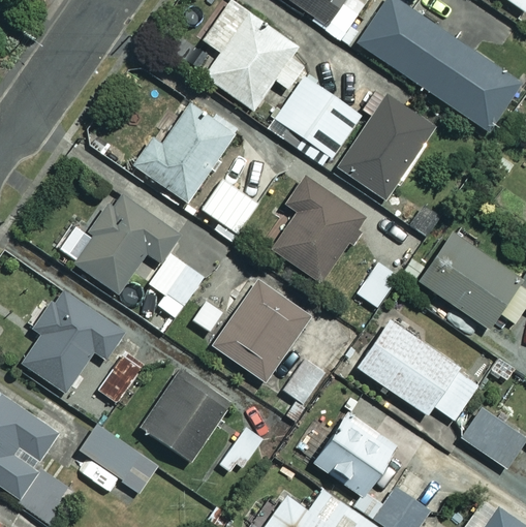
[(272,0),(341,47),(373,0),(272,0)]
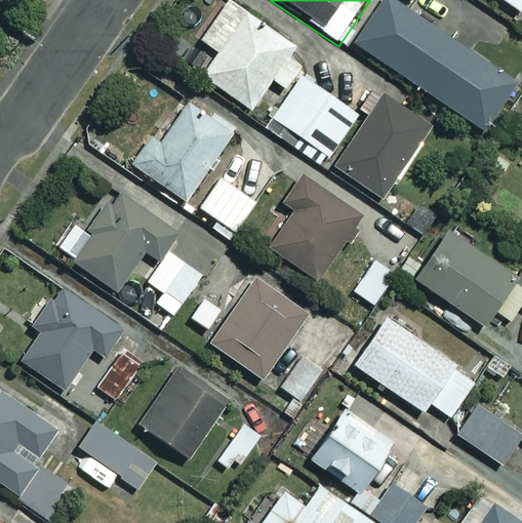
[(518,86),(391,0),(382,0),(354,41),(486,131),(518,86)]
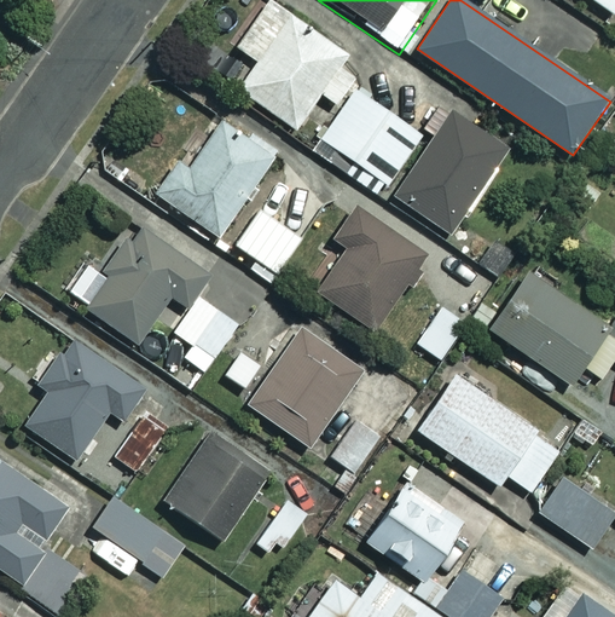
[(614,0),(592,0),(614,15),(614,0)]
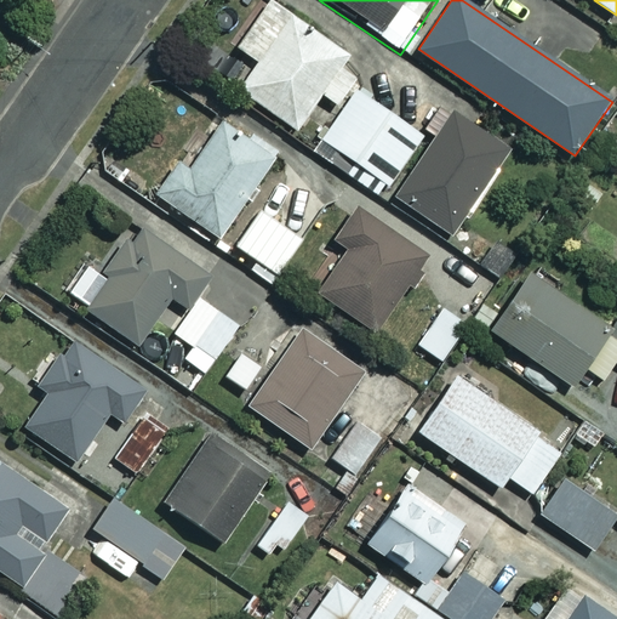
[(349,57),(273,1),(239,47),(260,63),(240,89),(296,130),(323,94),(340,107),(360,79),(342,66),(349,57)]
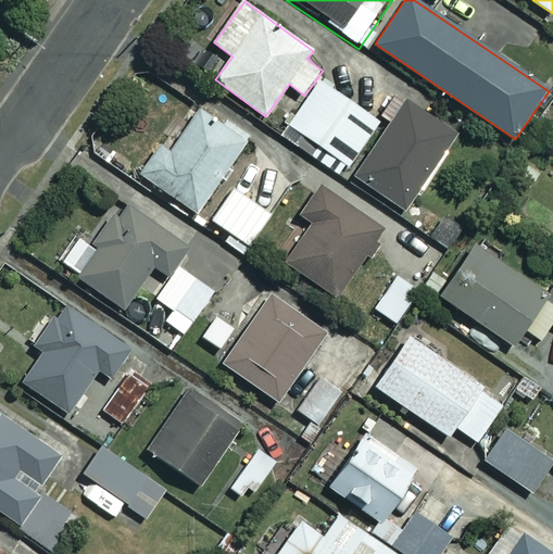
[(380,122),(318,82),(289,126),(325,149),(331,137),(360,154),(380,122)]
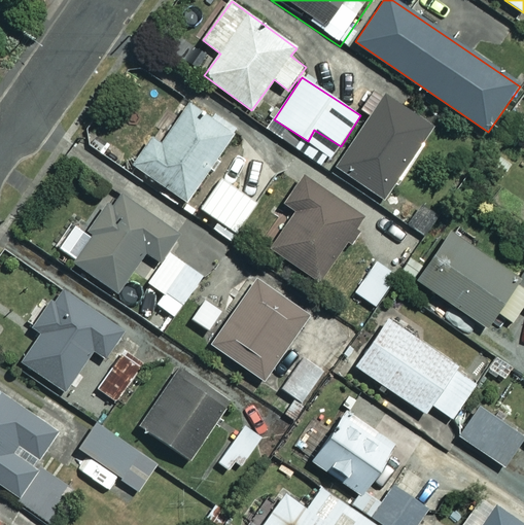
[(430,125),(383,95),(337,169),(384,199),(430,125)]
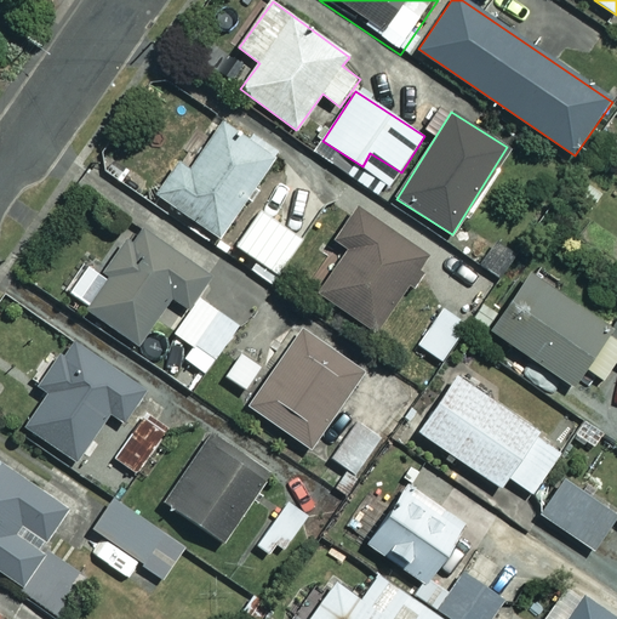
[(276,157),(222,120),(189,170),(180,163),(156,196),(221,239),(276,157)]
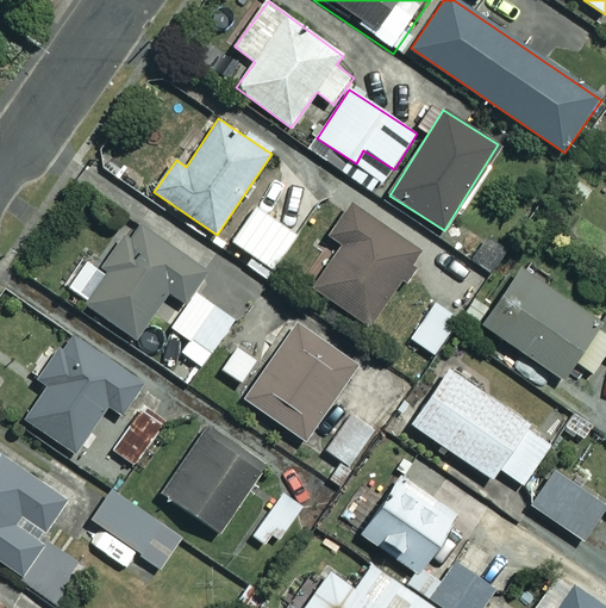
[(237,250),(252,260),(248,267),(268,280),(323,198),(303,185),(264,243),(248,233),(237,250)]
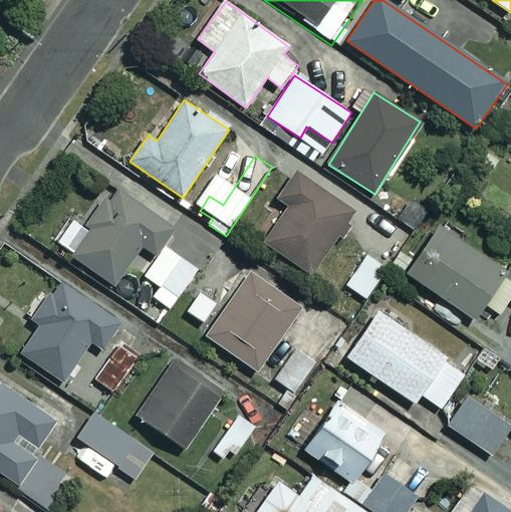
[(354,213),(297,174),(279,201),(288,208),(264,244),(311,276),(354,213)]
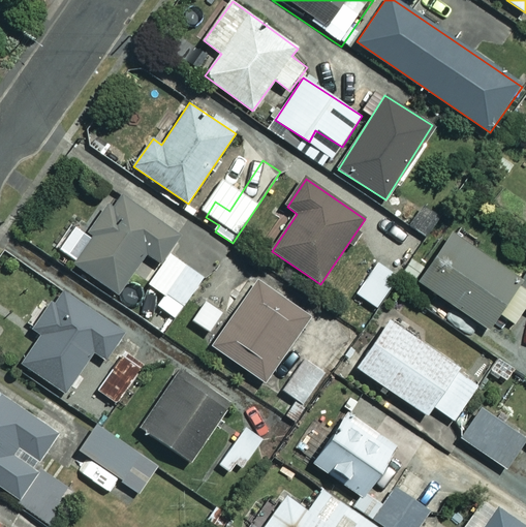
[(179,235),(119,193),(72,262),(119,295),(147,253),(160,262),(179,235)]
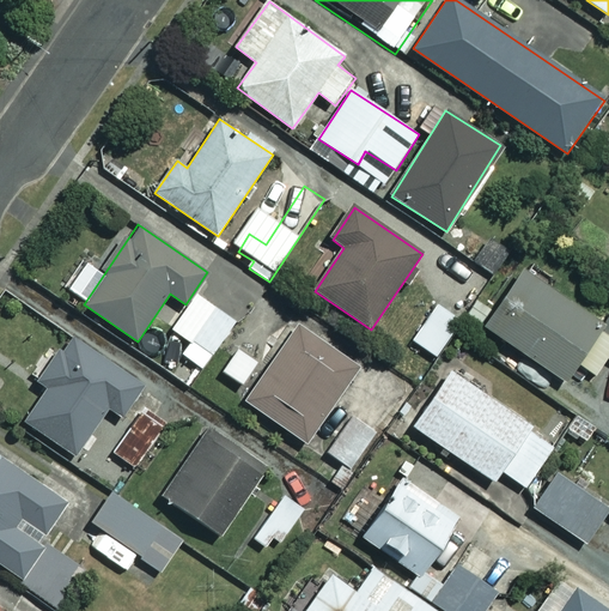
[(482,324),(564,381),(604,324),(522,266),(482,324)]
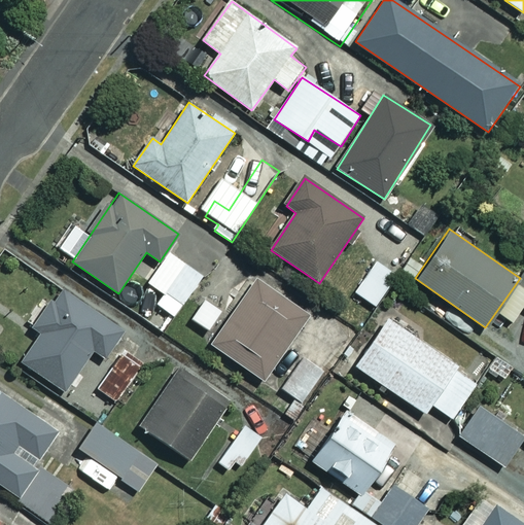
[(204,277),(169,253),(148,283),(165,294),(158,305),(175,317),(204,277)]
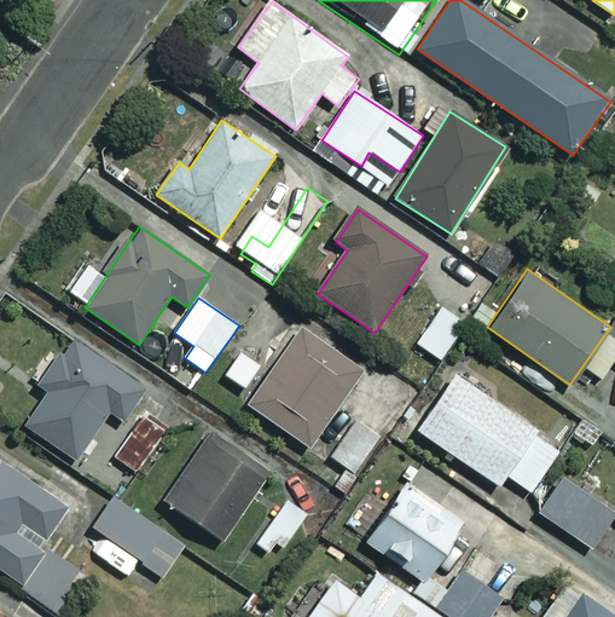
[(466,326),(444,309),(418,345),(441,361),(466,326)]
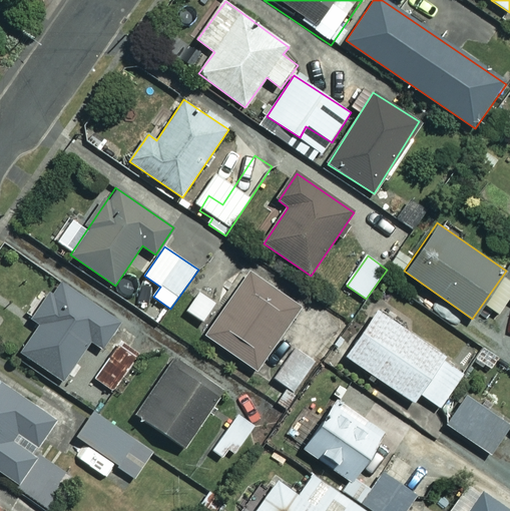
[(303,308),(251,272),(205,336),(257,372),(303,308)]
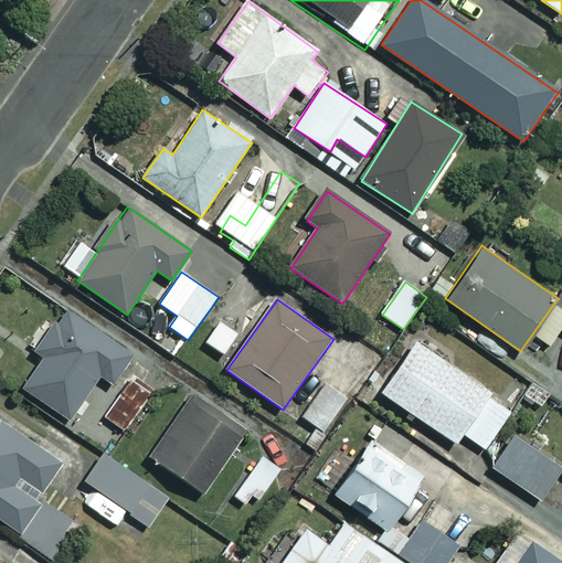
[(133,354),(67,310),(38,354),(45,359),(24,390),(70,420),(101,375),(113,384),(133,354)]
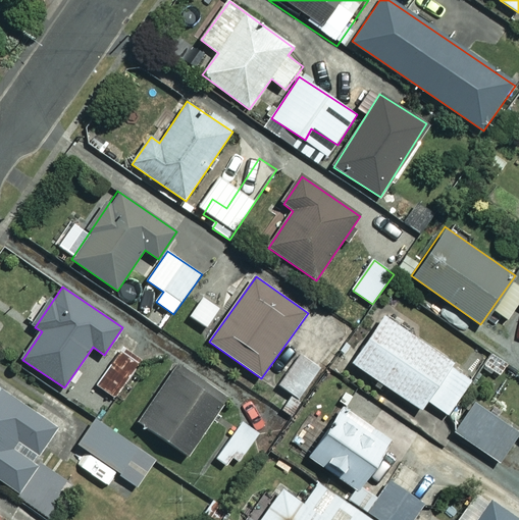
[(474,378),(383,316),(352,362),(420,410),(427,401),(449,415),(474,378)]
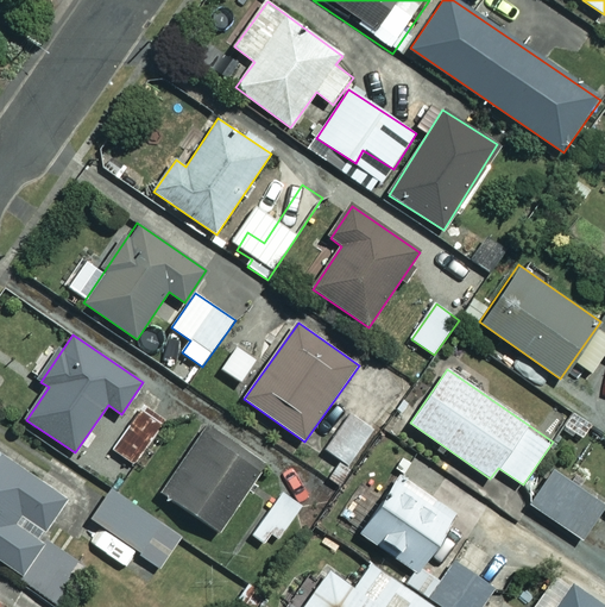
[(165,427),(142,411),(113,452),(136,469),(165,427)]
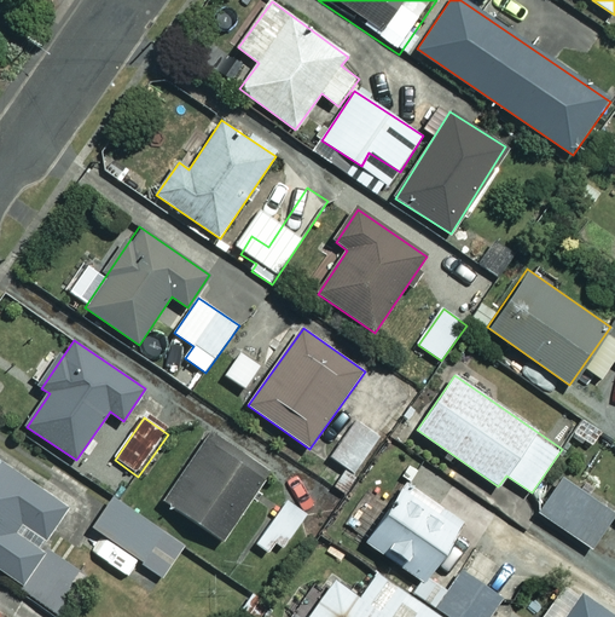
[(381,442),(355,424),(330,457),(355,476),(381,442)]
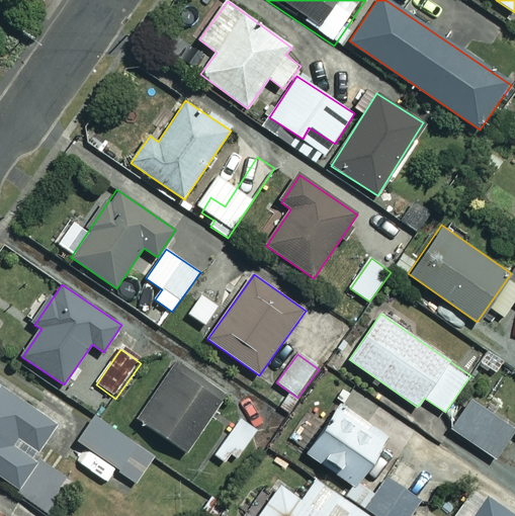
[(224,395),(177,363),(139,420),(185,451),(224,395)]
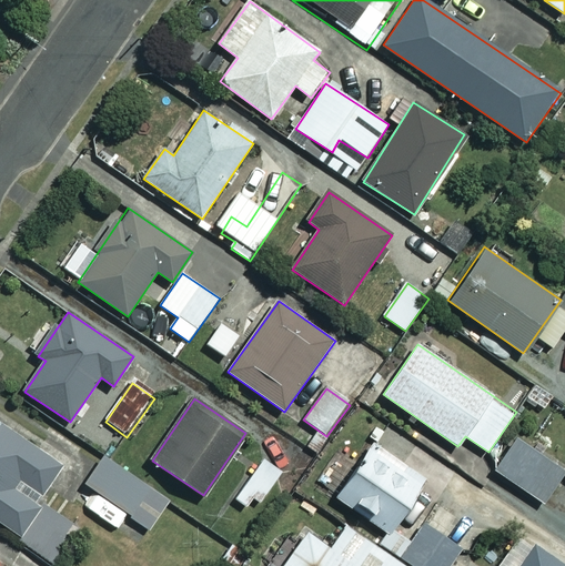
[(62,464),(0,418),(0,522),(52,562),(80,523),(40,494),(62,464)]
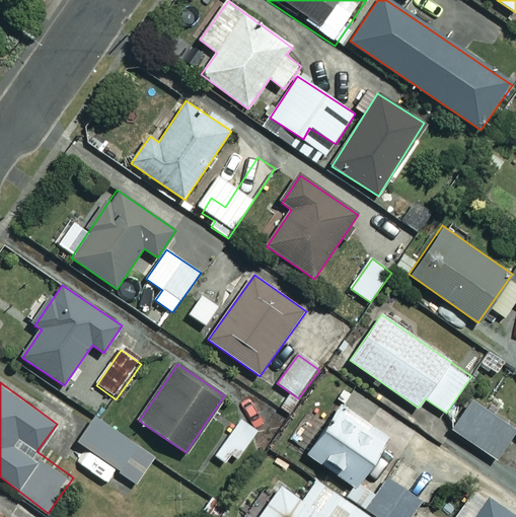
[(515,430),(472,400),(452,430),(497,460),(515,434),(515,430)]
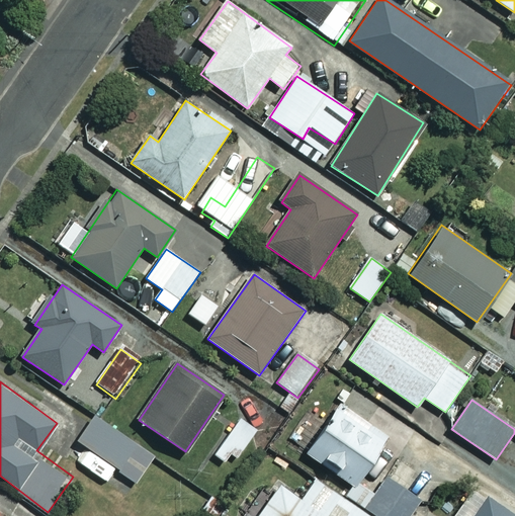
[(384,439),(337,406),(305,451),(352,485),(384,439)]
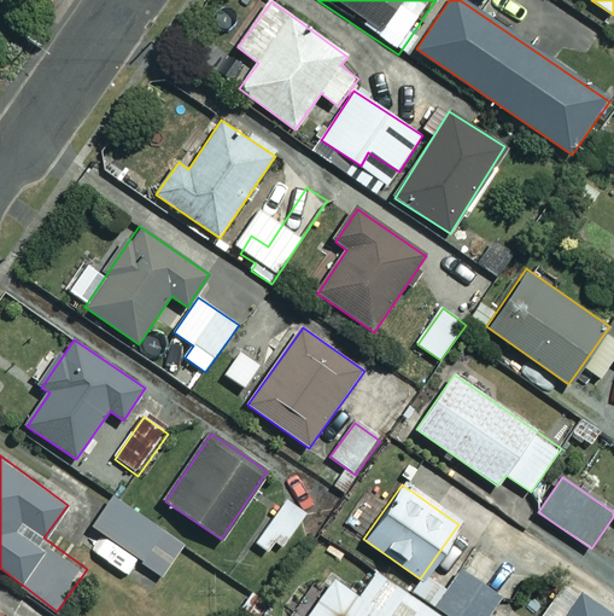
[(185,548),(111,499),(91,528),(164,579),(185,548)]
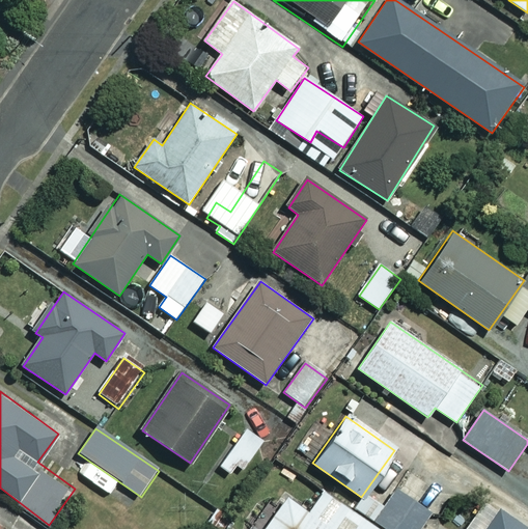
[(265,442),(247,429),(220,467),(239,479),(265,442)]
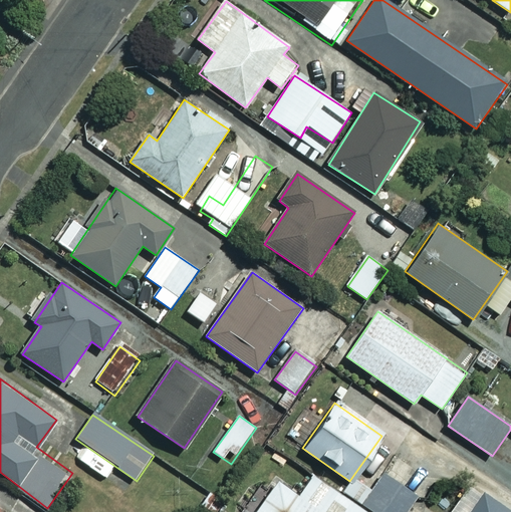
[(407,511),(418,497),(381,470),(358,500),(373,511),(407,511)]
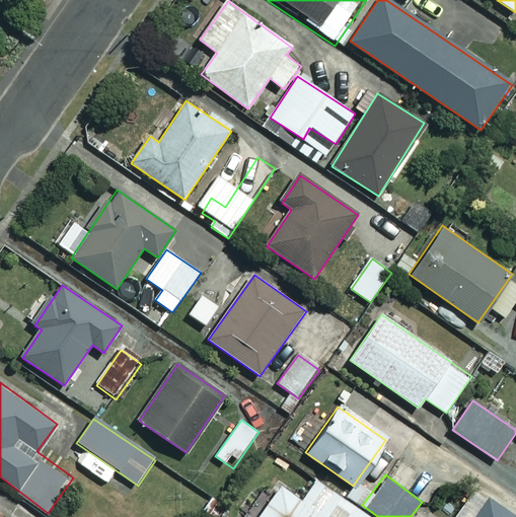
[(367,516),(316,481),(301,502),(281,487),(259,516),(367,516)]
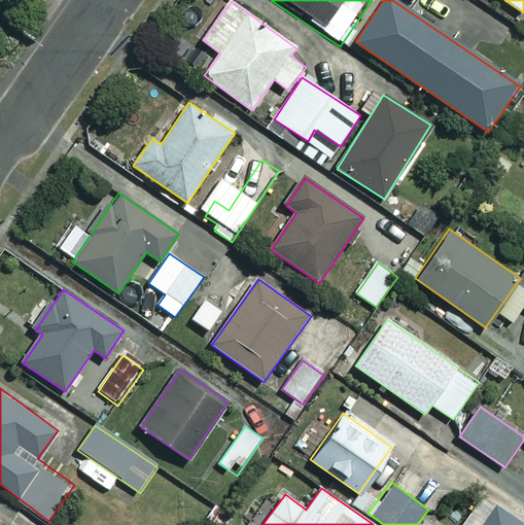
[(523,524),(494,505),(481,524),(523,524)]
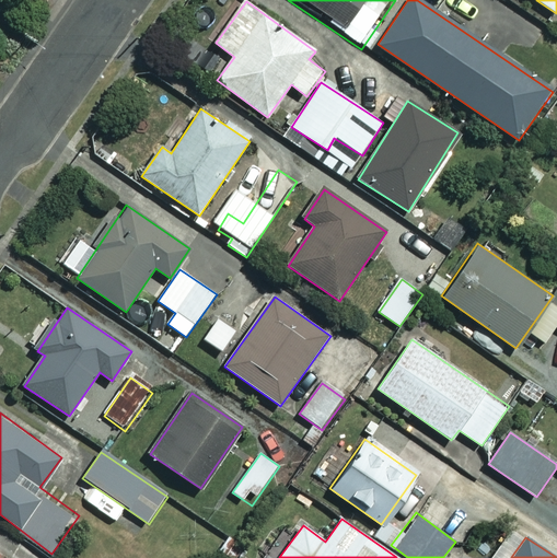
All buildings are outlined.
